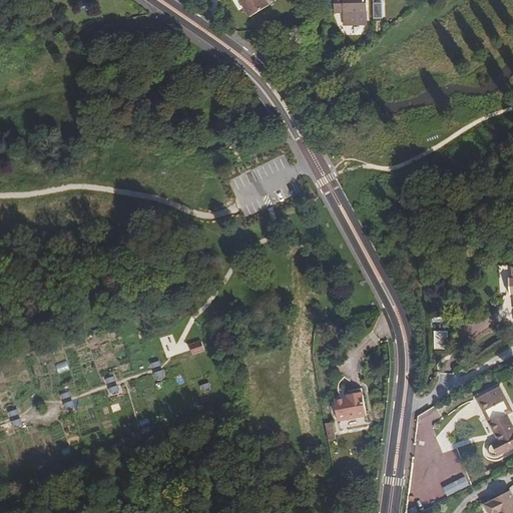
[(239,0),(249,17),(269,6),(265,0),(239,0)]
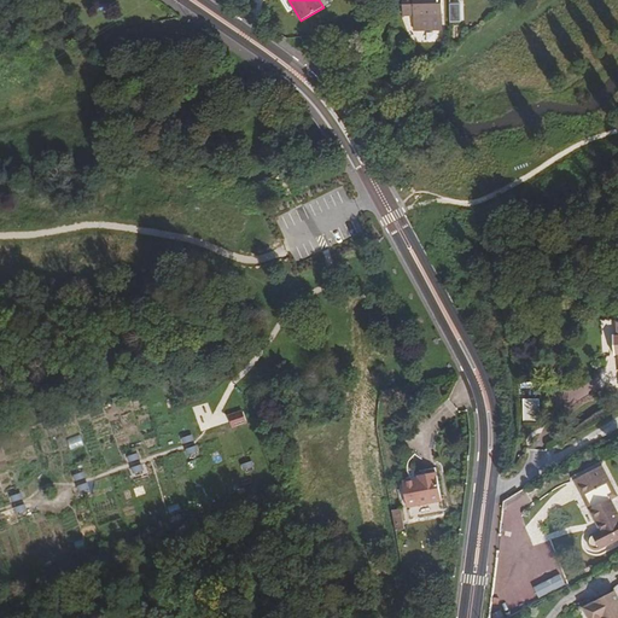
[(443,29),(442,0),(403,0),(404,15),(415,15),(415,29),(443,29)]
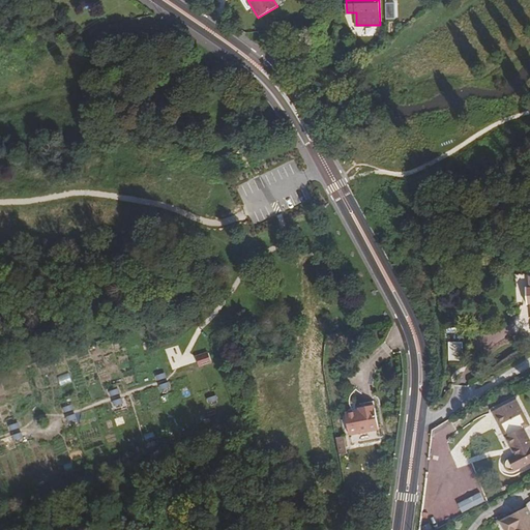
[(386,19),(396,19),(396,3),(386,3),(386,19)]
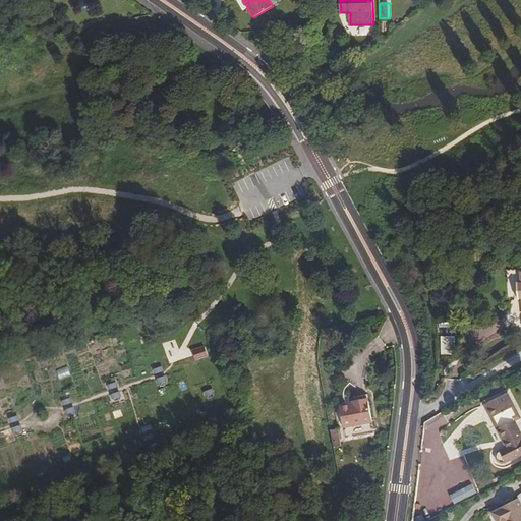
[(478,347),(500,338),(494,323),(472,333),(478,347)]
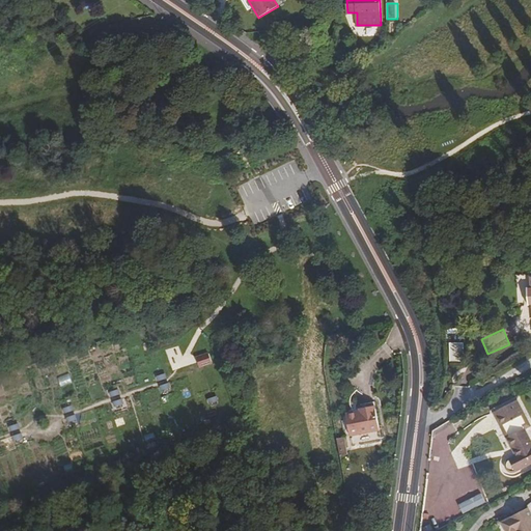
[(457,350),(444,350),(445,369),(458,369),(457,350)]
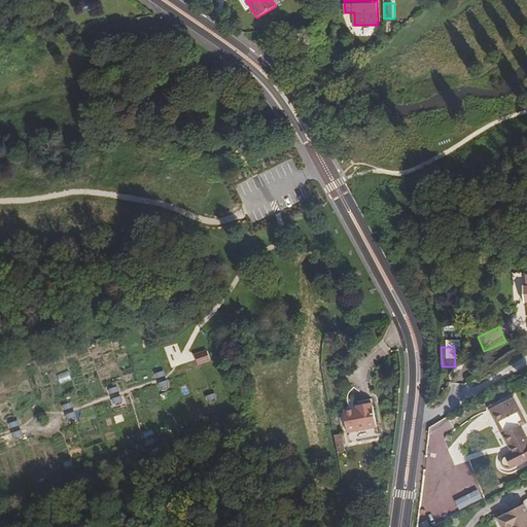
[(208,350),(196,355),(199,364),(212,360),(208,350)]
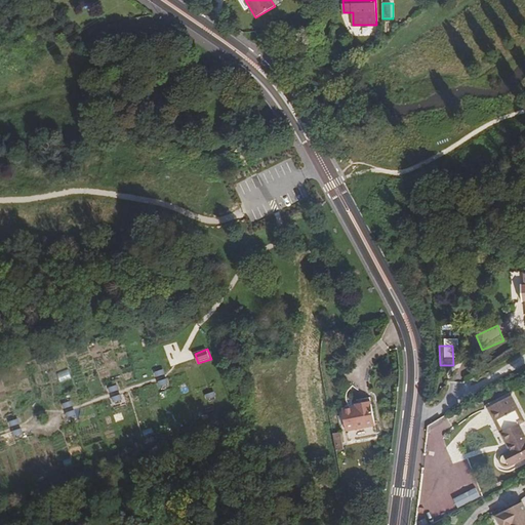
[(57,372),(61,381),(71,378),(68,368),(57,372)]
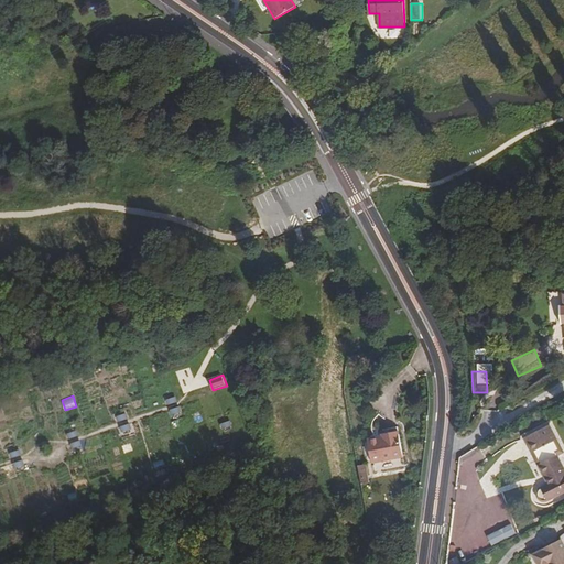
[(540,448),(559,438),(551,424),(532,433),(540,448)]
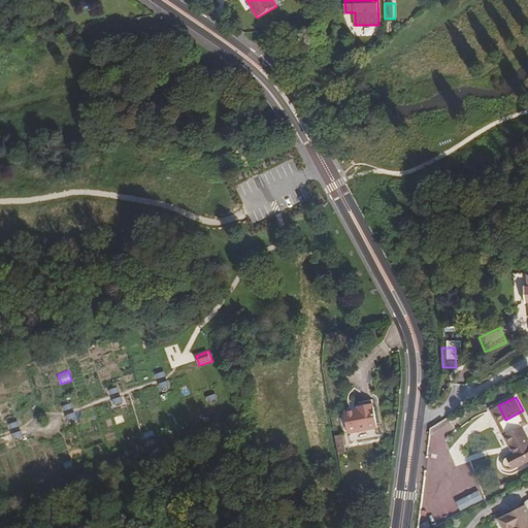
[(383,427),(377,402),(366,404),(366,408),(362,409),(352,410),(350,411),(353,433),(383,427)]
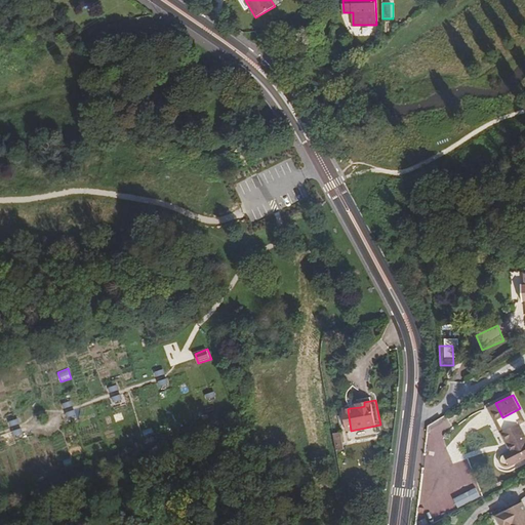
[(502,432),(519,422),(524,419),(524,418),(520,408),(502,417),(495,403),(490,406),(502,432)]
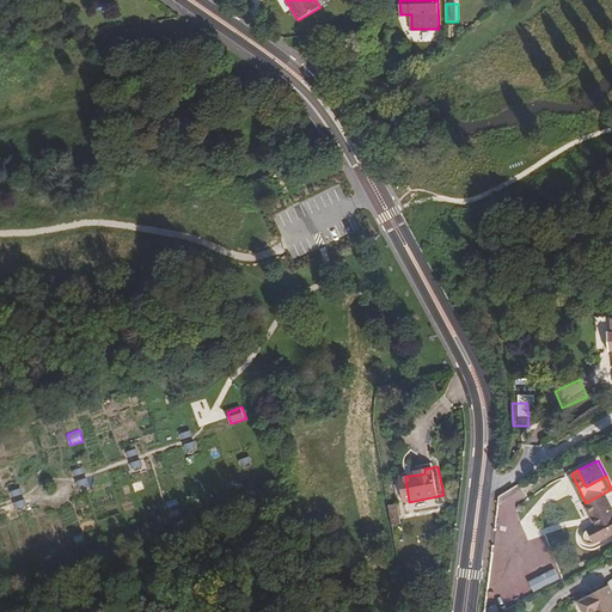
[(611,533),(611,506),(605,493),(586,503),(597,525),(586,530),(585,531),(585,533),(586,539),(587,542),(591,543),(593,543),(611,533)]
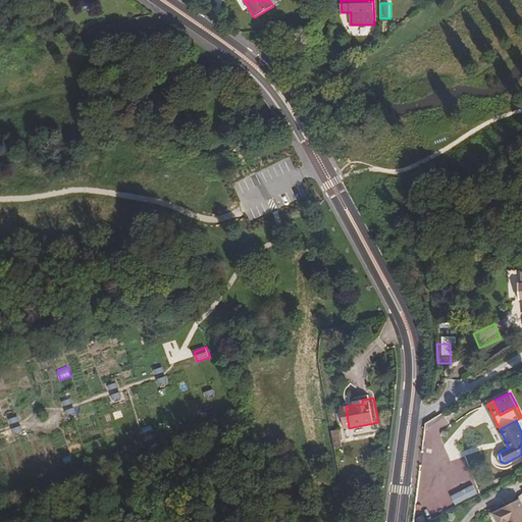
[(347,447),(344,429),(337,430),(341,449),(347,447)]
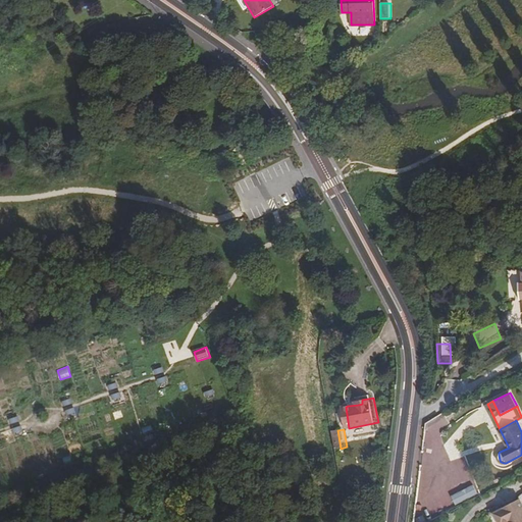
[(448,489),(456,506),(478,494),(471,478),(448,489)]
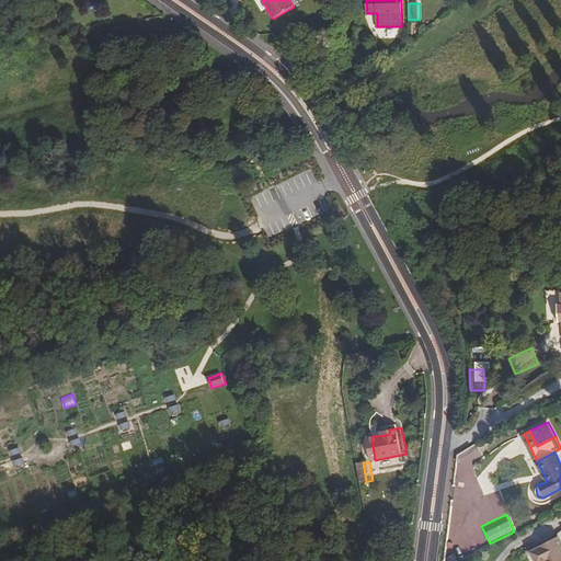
[(560,560),(560,541),(559,537),(540,546),(540,547),(531,551),(535,560),(547,560),(548,560),(547,560),(560,560)]
